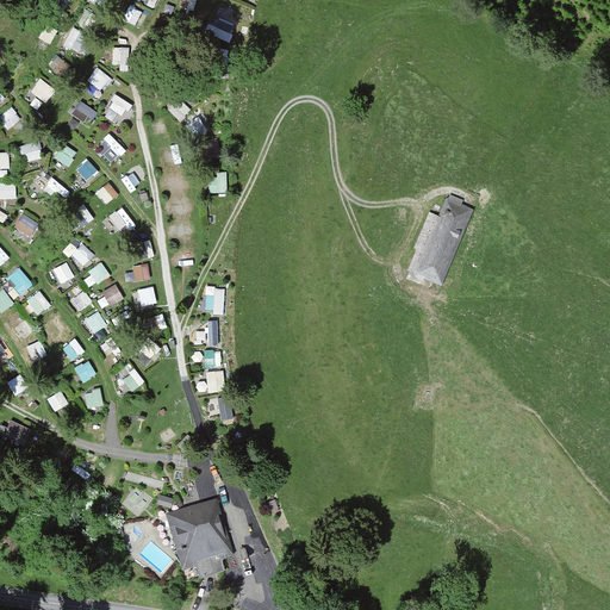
[(209,32),(230,41),(237,24),(224,19),(228,8),(218,5),(209,32)]
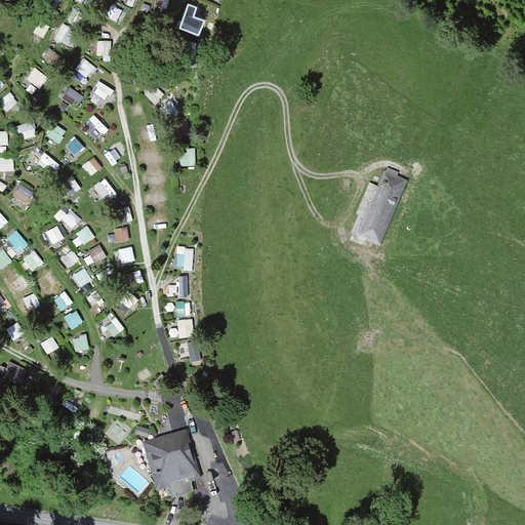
[(109,15),(117,17),(120,7),(112,5),(109,15)]
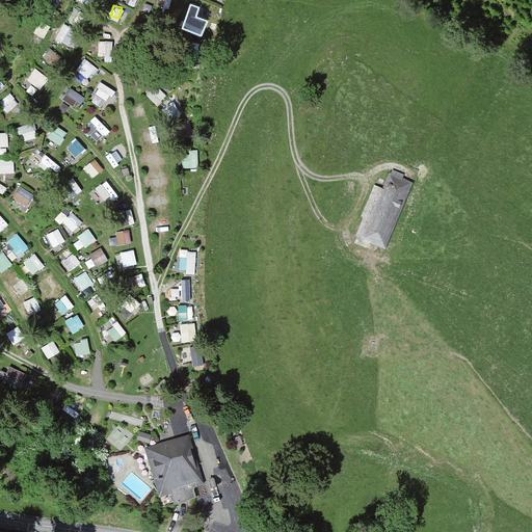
[(75,7),(73,20),(86,23),(89,10),(75,7)]
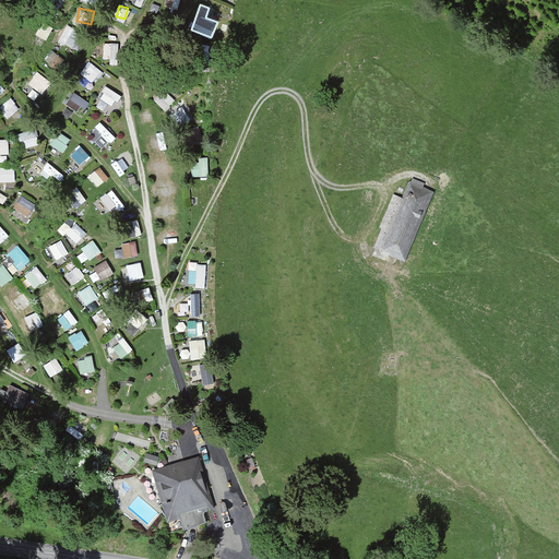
[(64,24),(61,42),(83,47),(86,30),(64,24)]
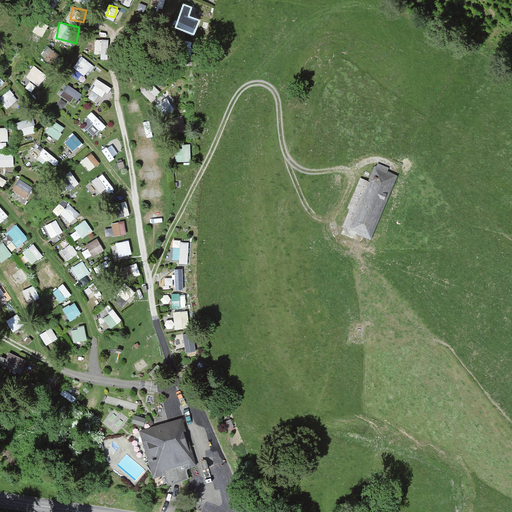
[(95,53),(107,54),(108,39),(95,39),(95,53)]
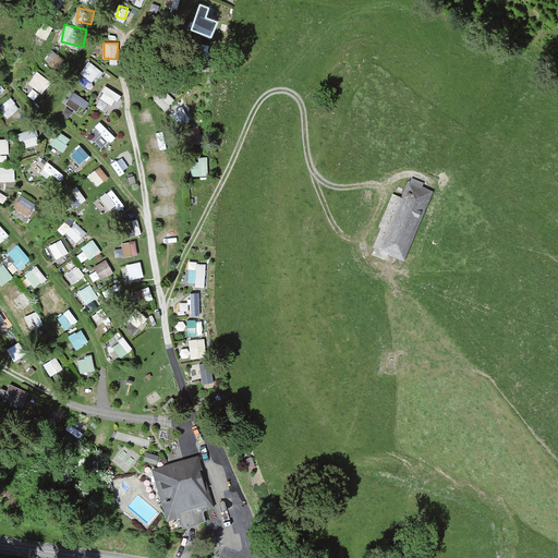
[(52,49),(46,60),(60,69),(67,58),(52,49)]
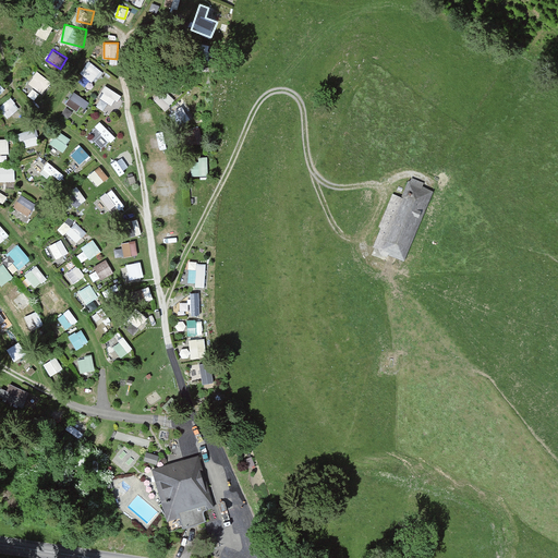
[(89,60),(80,71),(93,82),(102,71),(89,60)]
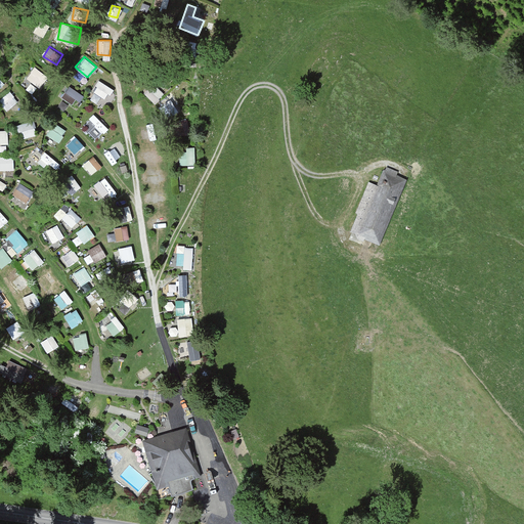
[(33,67),(27,80),(42,87),(49,74),(33,67)]
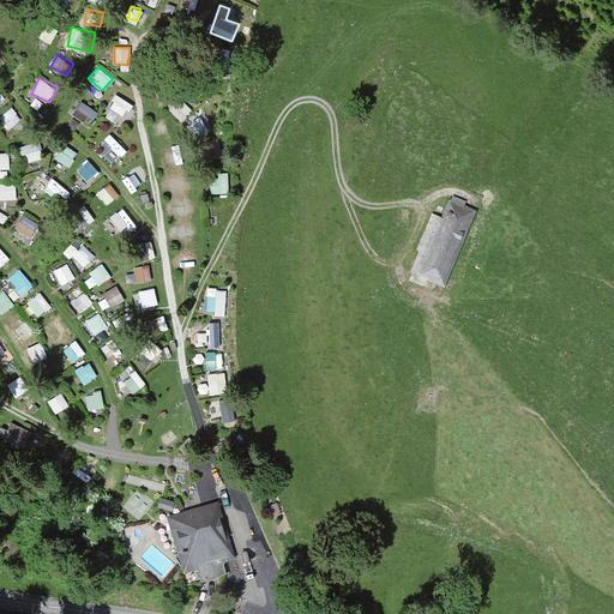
[(115,95),(108,115),(122,120),(130,100),(115,95)]
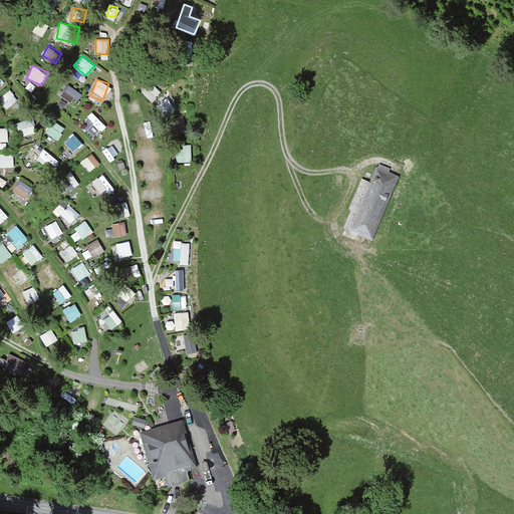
[(153,100),(162,91),(151,81),(142,90),(153,100)]
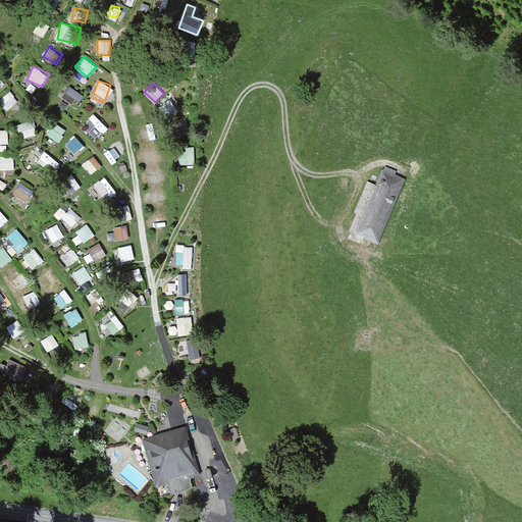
[(74,104),(82,93),(68,85),(61,97),(74,104)]
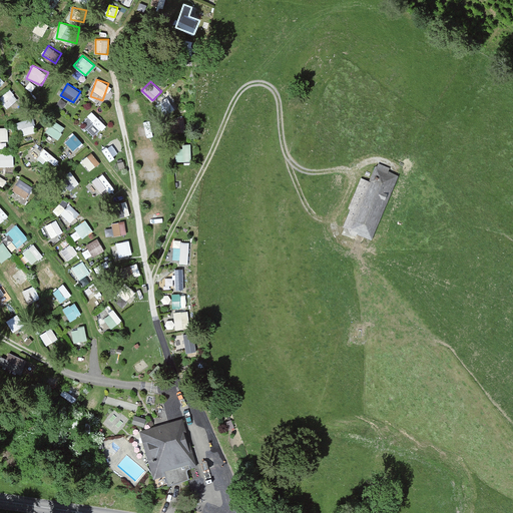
[(0,95),(6,106),(17,100),(12,89),(0,95)]
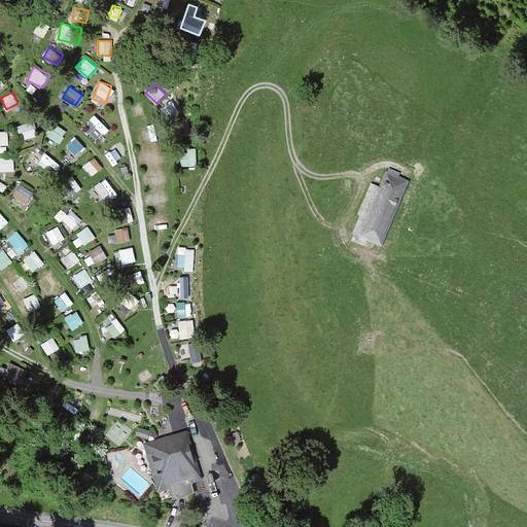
[(95,113),(90,118),(105,134),(110,128),(95,113)]
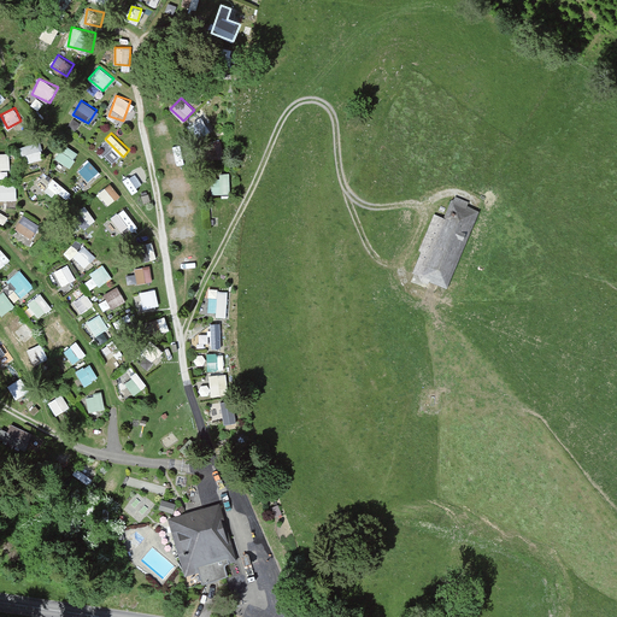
[(41,145),(27,146),(27,159),(42,159),(41,145)]
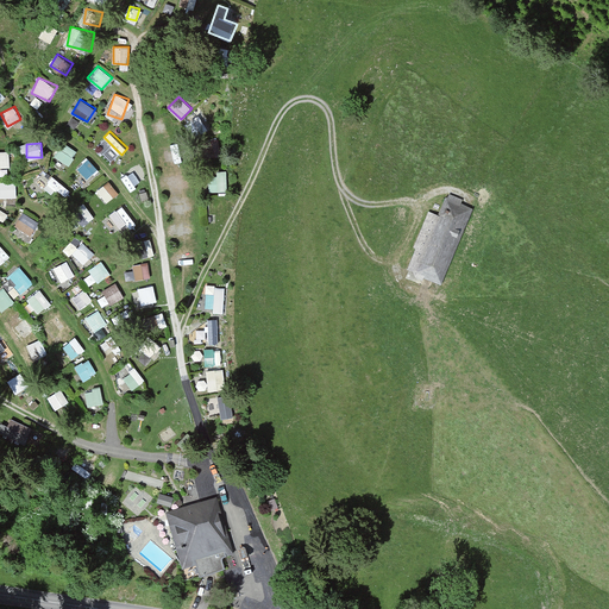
[(64,143),(57,157),(71,164),(77,149),(64,143)]
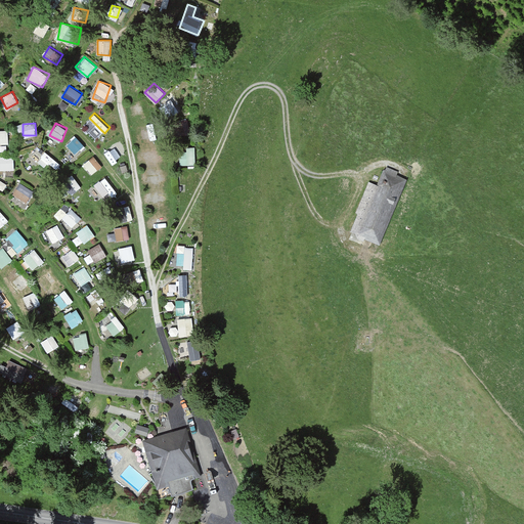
[(141,125),(141,137),(155,136),(154,125),(141,125)]
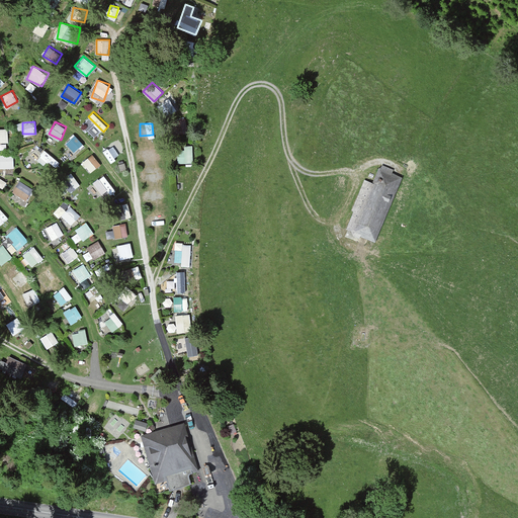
[(0,127),(0,142),(9,143),(9,128),(0,127)]
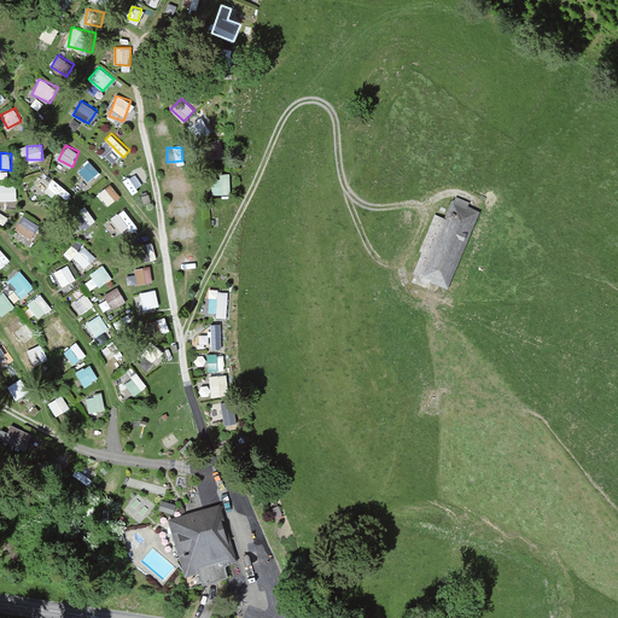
[(88,159),(79,169),(89,181),(100,170),(88,159)]
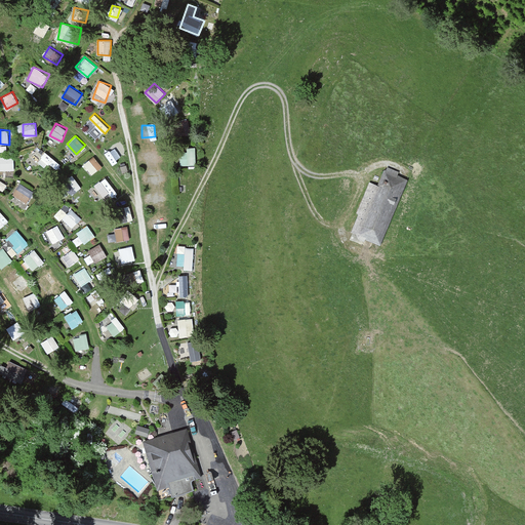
[(143,151),(146,162),(156,160),(154,149),(143,151)]
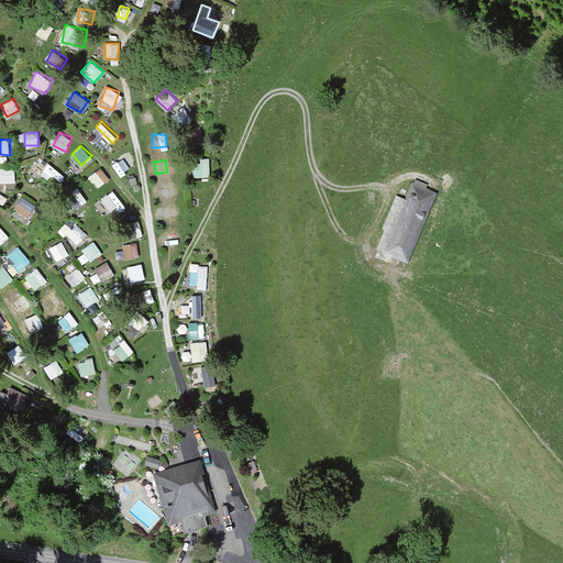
[(90,175),(98,187),(110,178),(102,166),(90,175)]
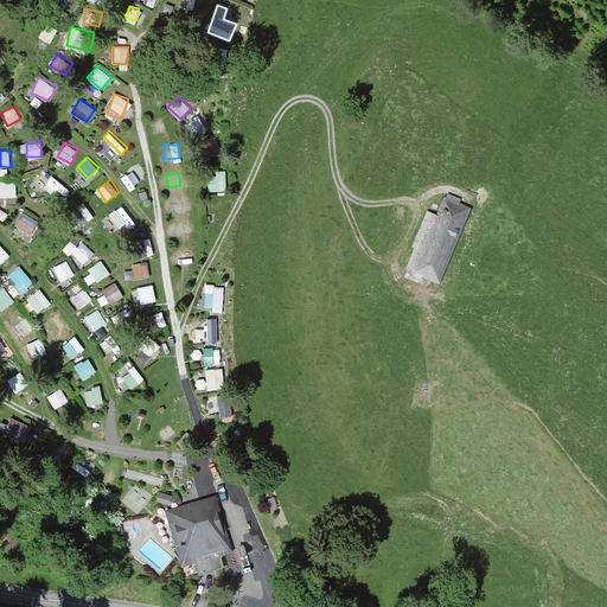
[(0,196),(17,196),(17,180),(0,180),(0,196)]
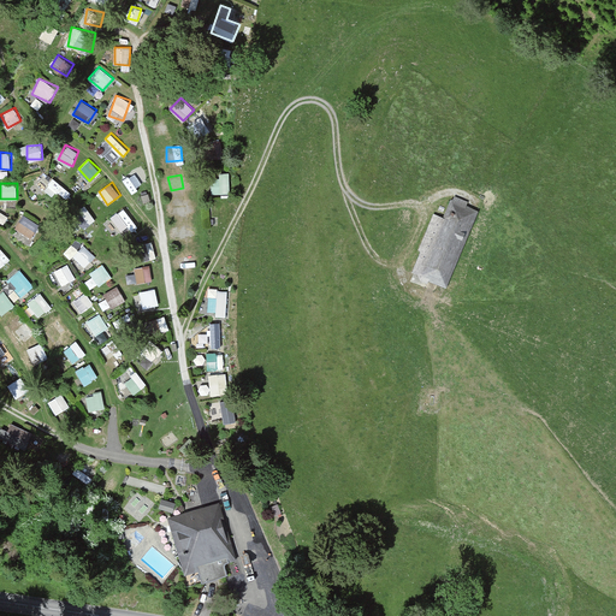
[(184,200),(185,212),(196,211),(195,200),(184,200)]
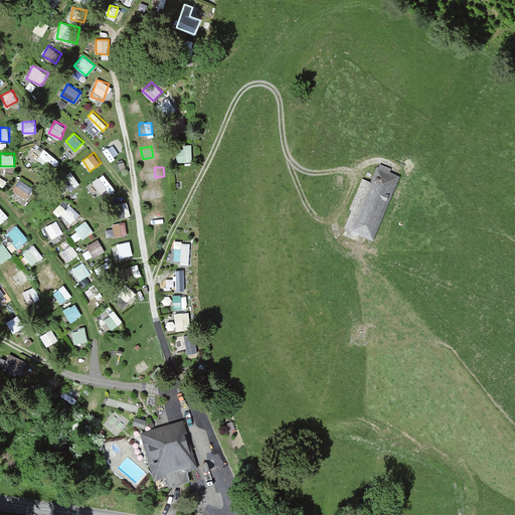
[(378,170),(373,183),(364,179),(352,210),(355,211),(348,228),(374,239),(399,179),(378,170)]
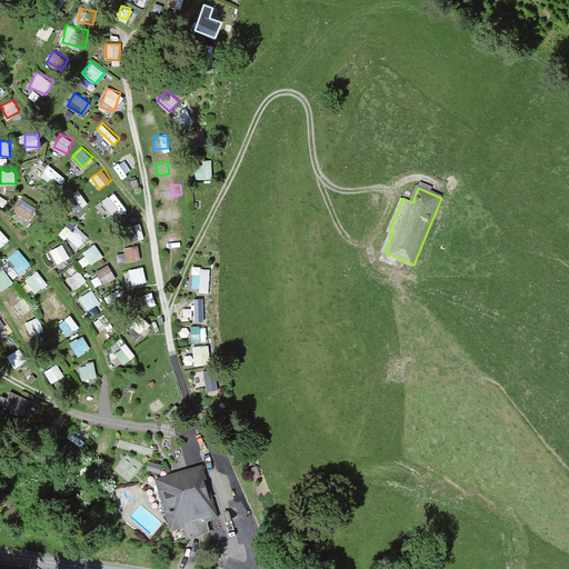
[(68,197),(75,211),(88,203),(81,190),(68,197)]
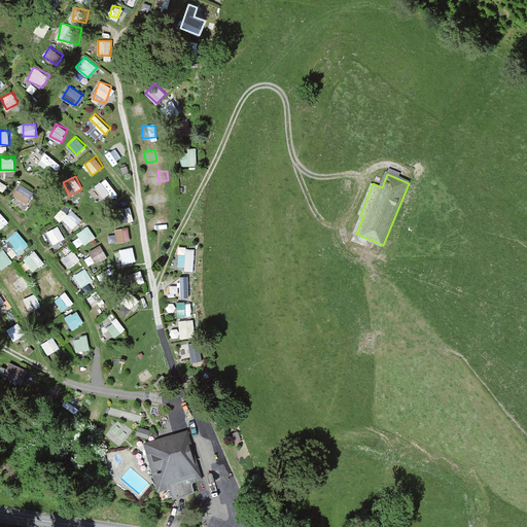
[(95,185),(105,199),(116,190),(106,177),(95,185)]
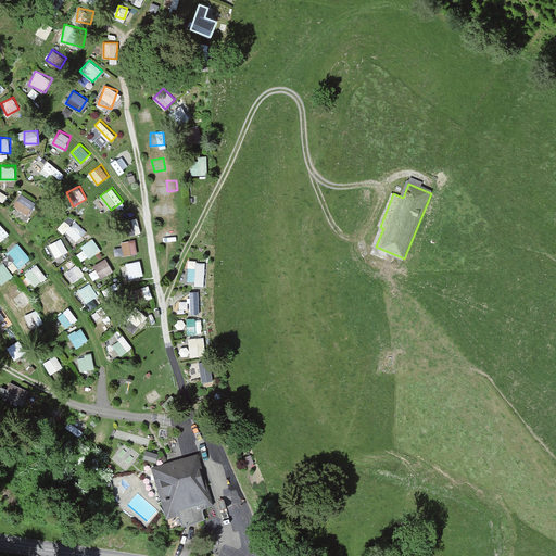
[(14,204),(29,214),(36,204),(21,194),(14,204)]
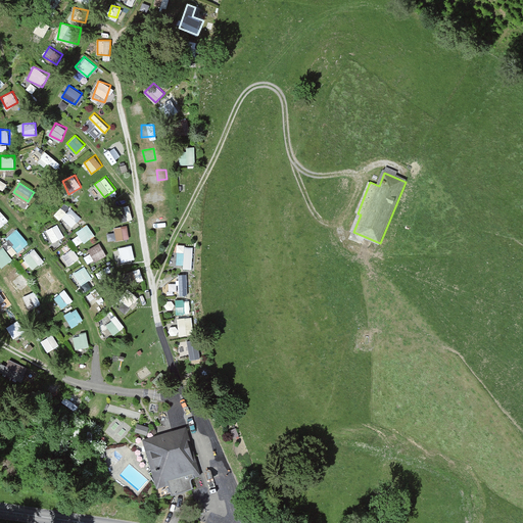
[(72,227),(82,217),(73,208),(68,212),(61,206),(56,211),(72,227)]
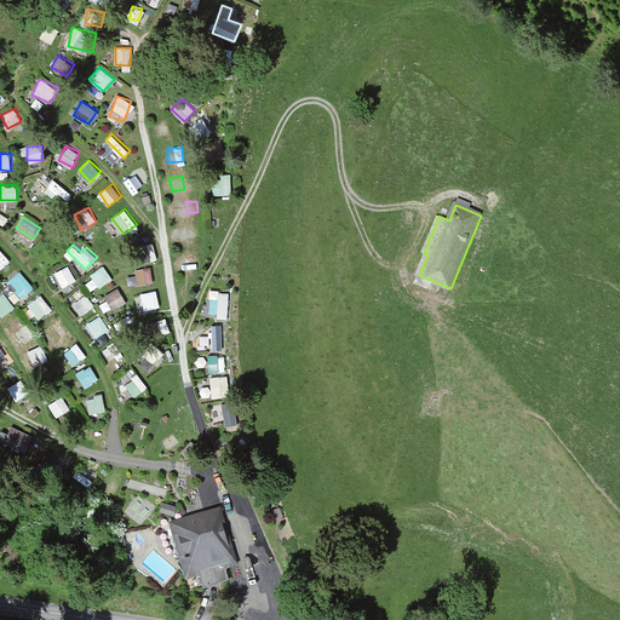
[(0,267),(1,269),(11,259),(0,247),(0,267)]
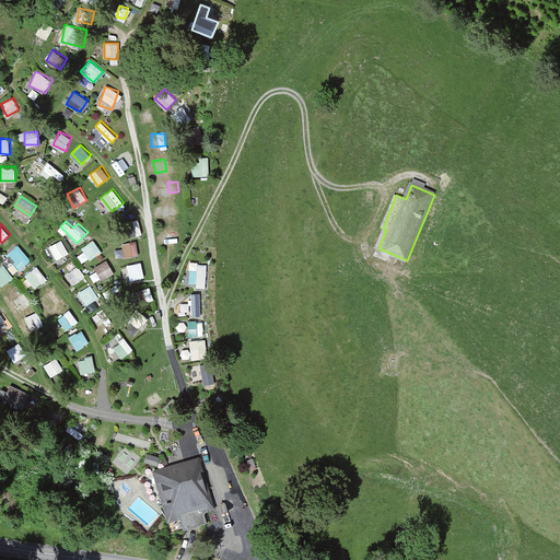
[(57,259),(70,253),(61,238),(49,245),(57,259)]
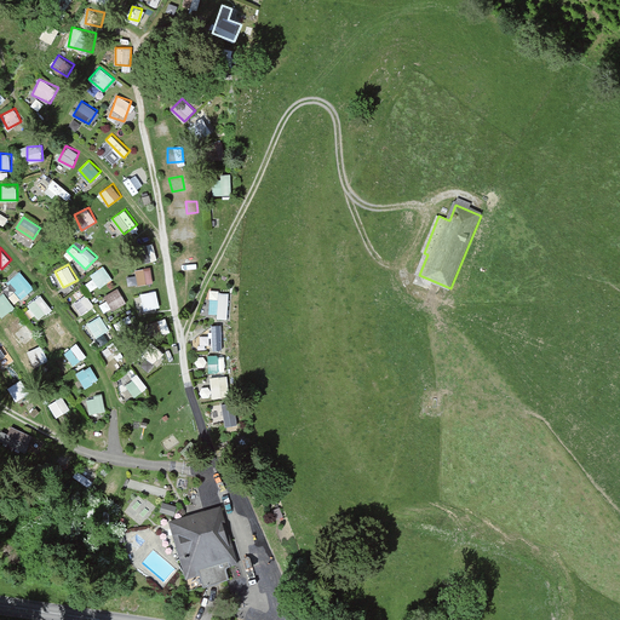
[(151,267),(136,268),(137,283),(153,282),(151,267)]
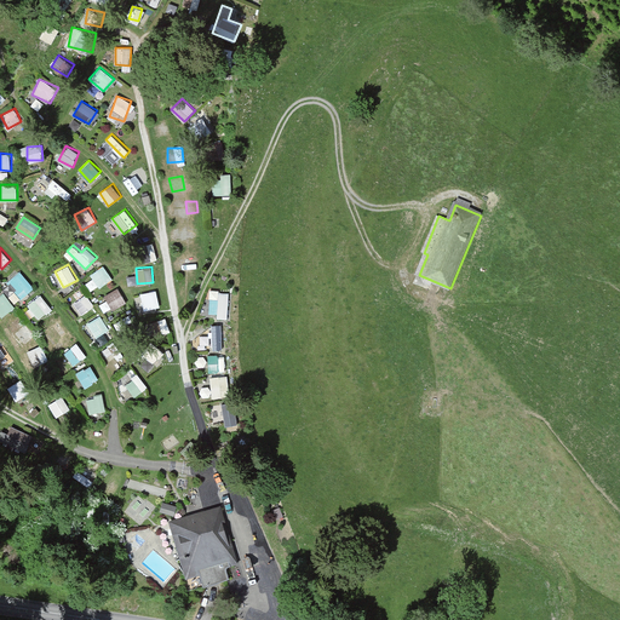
[(92,290),(113,280),(107,268),(86,277),(92,290)]
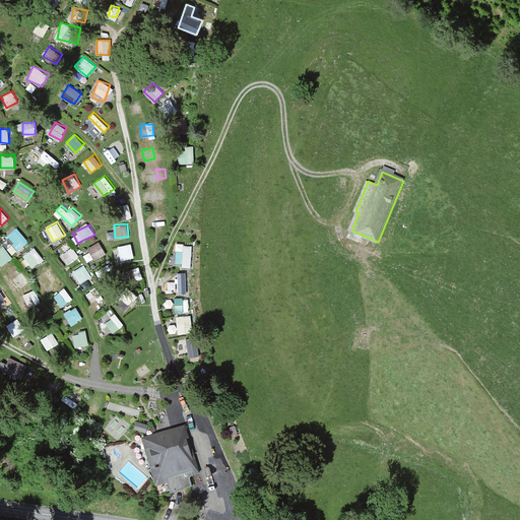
[(3,235),(11,252),(28,245),(20,228),(3,235)]
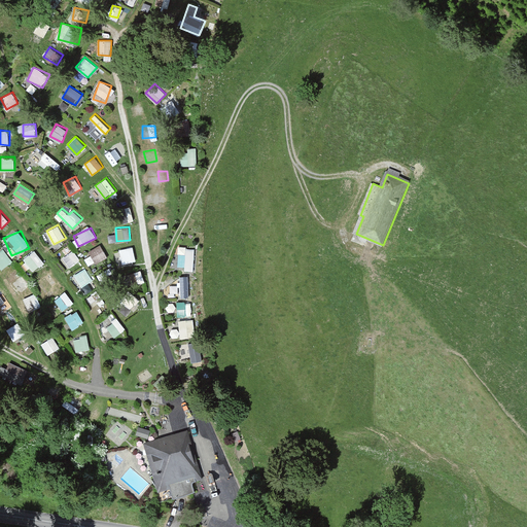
[(96,264),(108,256),(101,244),(89,250),(96,264)]
